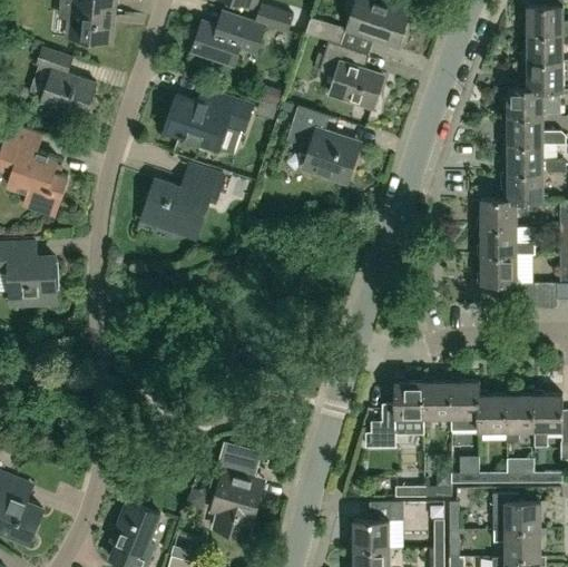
[(113,0),(70,0),(67,39),(108,45),(113,0)]
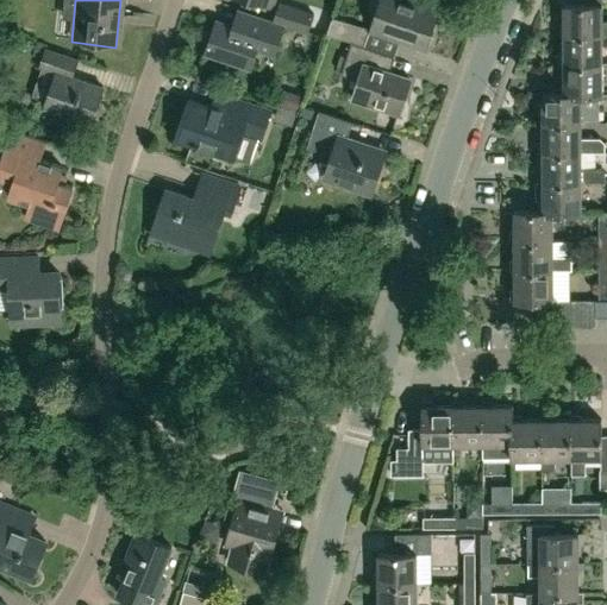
[(420,49),(433,11),(401,0),(385,0),(374,33),(420,49)]
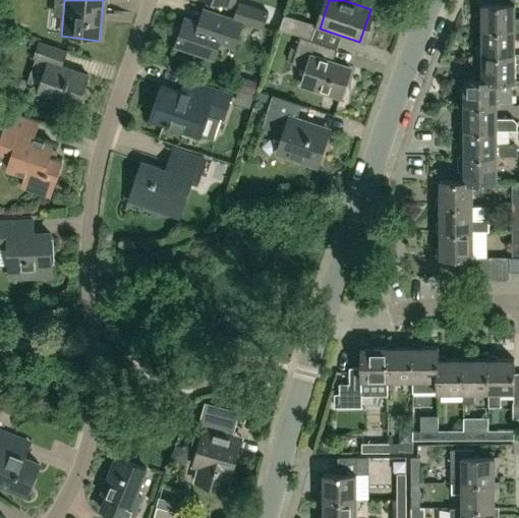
[(263,29),(268,14),(238,4),(233,18),(263,29)]
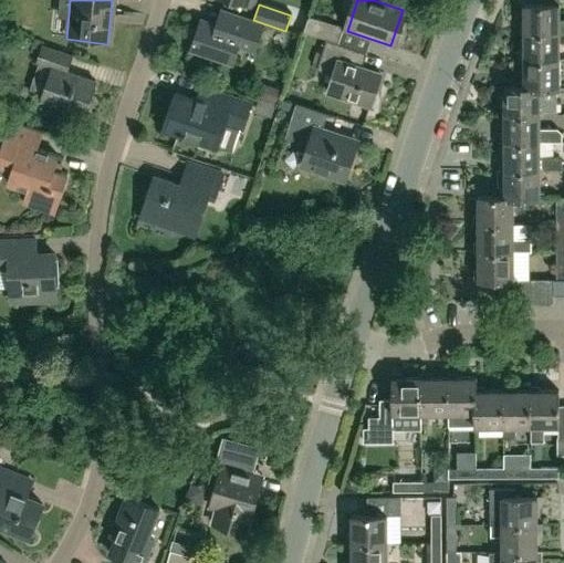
[(523,34),(559,34),(563,34),(563,22),(559,23),(559,7),(523,7),(523,34)]
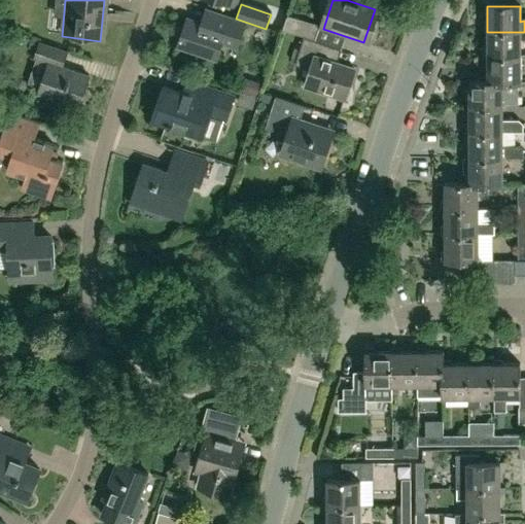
[(244,25),(213,14),(204,11),(200,25),(185,21),(176,48),(215,61),(219,46),(235,51),(244,25)]
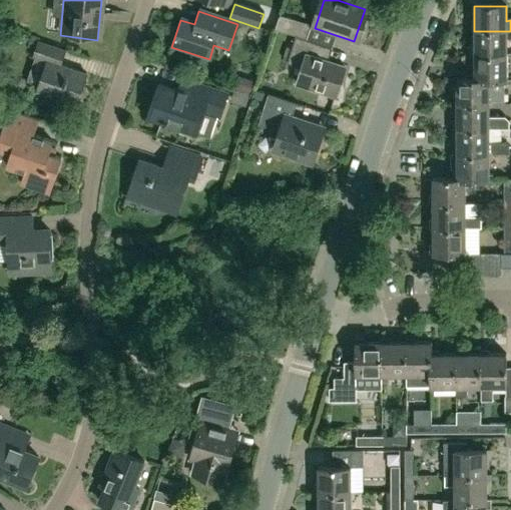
[(280,17),(275,31),(295,38),(305,41),(310,26),(280,17)]
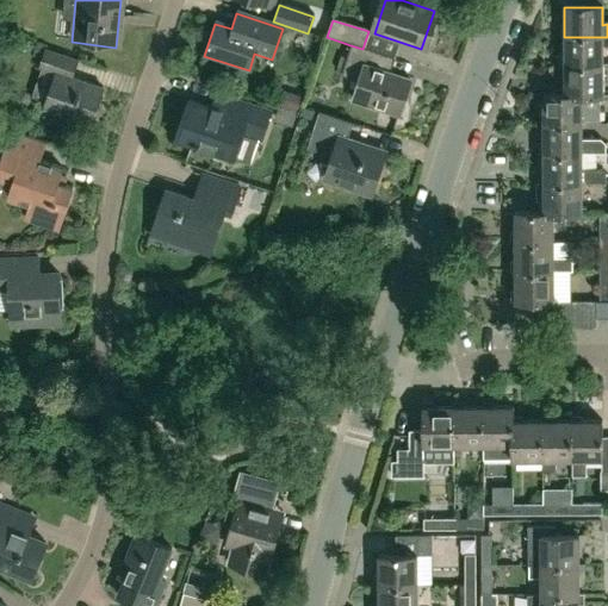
[(602,67),(602,37),(564,37),(564,67),(602,67)]
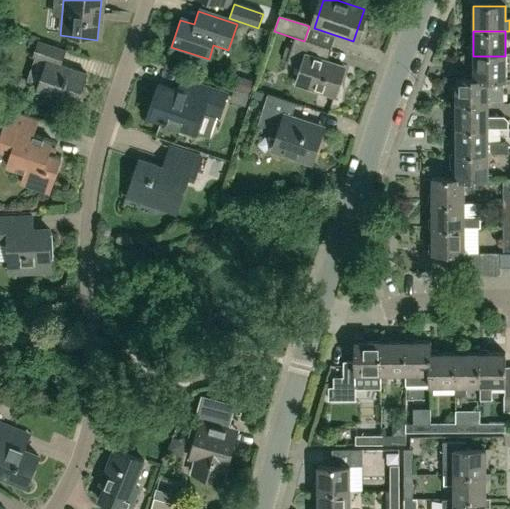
[(323,47),(304,41),(294,38),(290,51),(285,49),(282,60),(287,62),(286,64),(301,69),(296,85),(333,97),(343,68),(319,60),(323,47)]
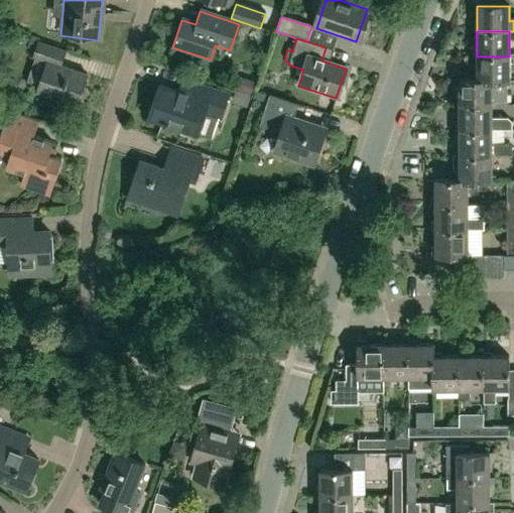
[(65,52),(38,44),(28,41),(26,49),(35,53),(33,58),(46,63),(36,94),(76,107),(86,77),(59,68),(65,52)]
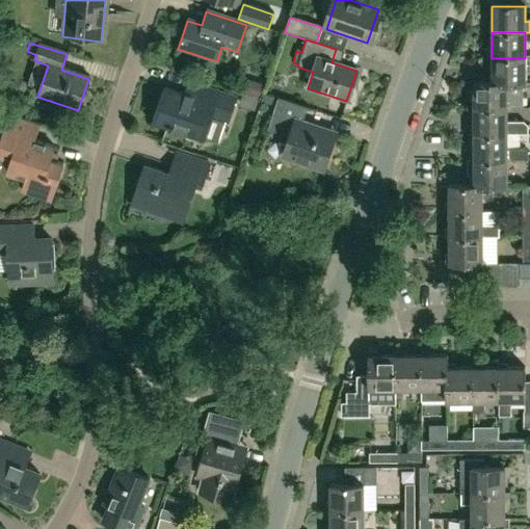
[(506,84),(521,84),(525,84),(525,58),(492,58),(492,83),(492,84),(506,83),(506,84)]
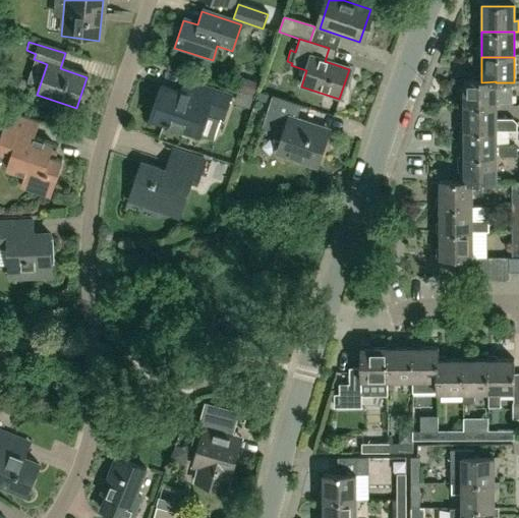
[(510,96),(510,82),(496,82),(496,81),(481,82),(481,81),(463,81),(463,108),(496,108),(496,107),(510,108),(510,96)]
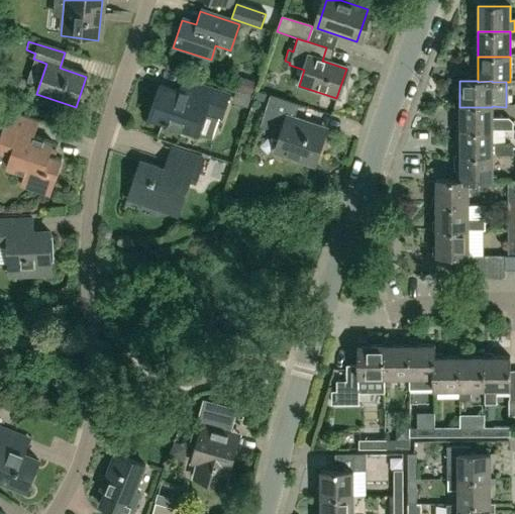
[(220,120),(228,96),(200,87),(195,99),(160,88),(148,120),(197,136),(204,114),(220,120)]
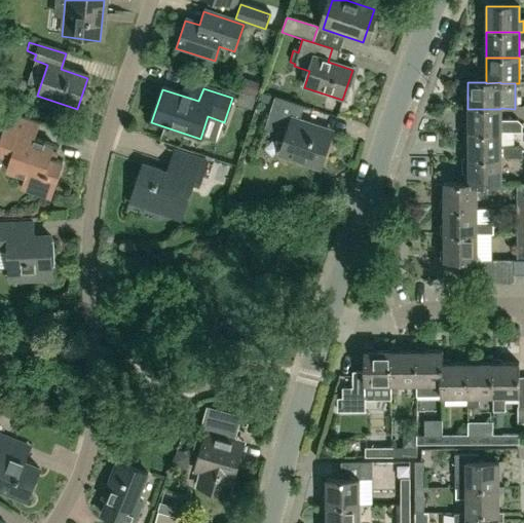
[(273,99),(259,95),(256,102),(271,106),(265,124),(288,132),(281,154),(320,166),(330,134),(298,123),(303,108),(273,99)]
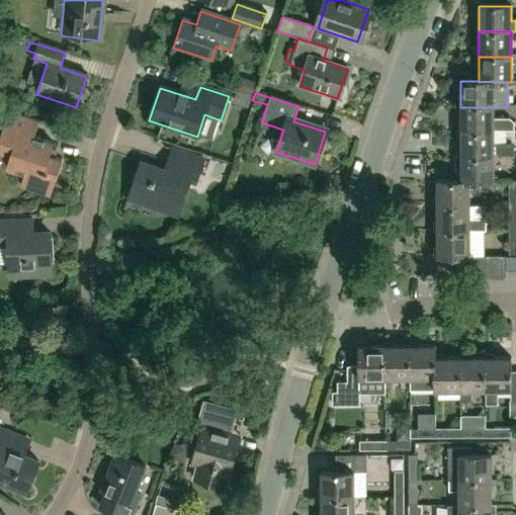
[(493,119),(493,107),(460,107),(460,132),(493,132),(513,132),(513,123),(509,119),(493,119)]
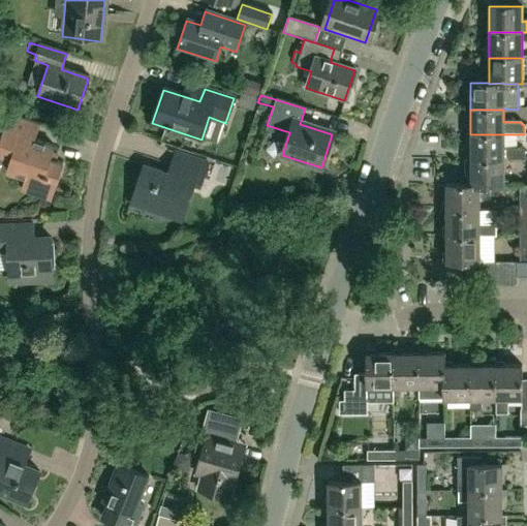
[(49,200),(62,164),(49,159),(53,148),(33,141),(38,125),(9,116),(0,142),(0,157),(9,161),(5,174),(24,180),(21,191),(49,200)]
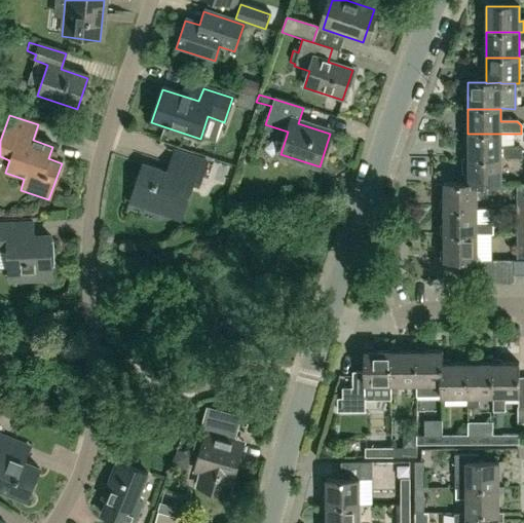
[(468,159),(500,159),(521,159),(521,151),(517,147),(500,147),(500,134),(468,134),(468,159)]
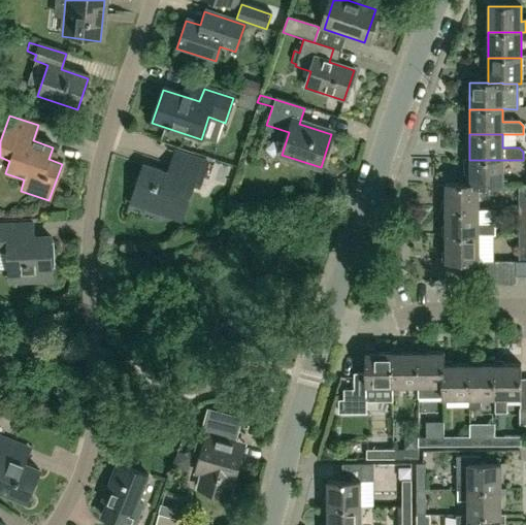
[(199,188),(206,165),(174,154),(167,174),(142,166),(130,204),(182,221),(193,186),(199,188)]
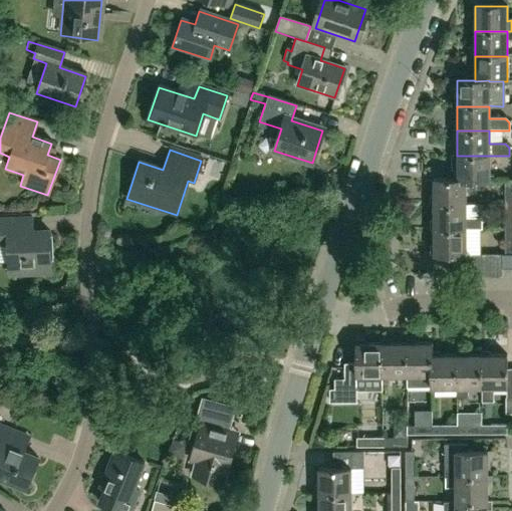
[(465,181),(465,182),(489,181),(489,156),(457,156),(457,180),(457,181),(465,181)]
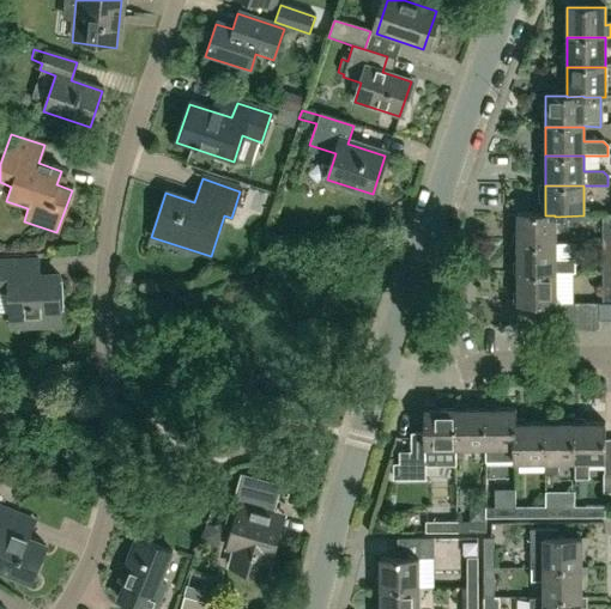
[(555,245),(555,217),(555,215),(545,215),(545,214),(516,214),(516,245),(555,245)]
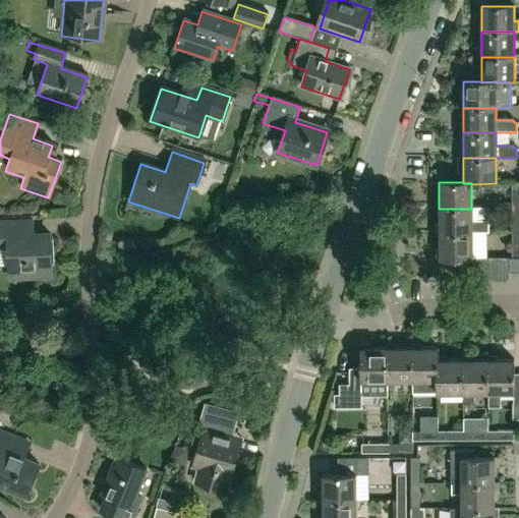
[(509,209),(518,208),(518,184),(499,184),(499,197),(509,197),(509,209)]
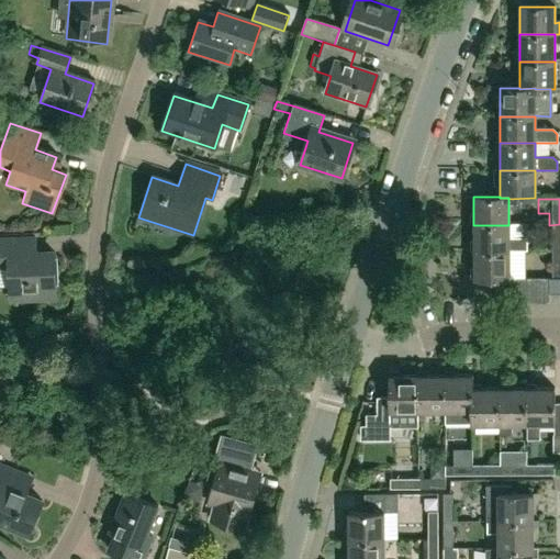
[(549,252),(559,252),(559,224),(549,225),(549,252)]
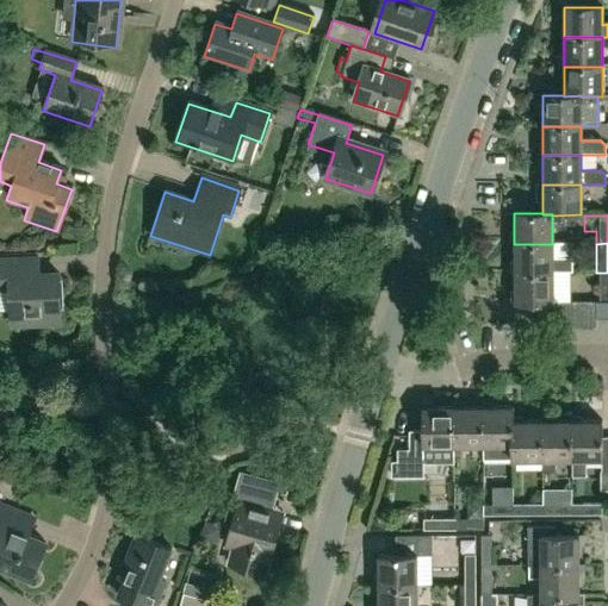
[(514,274),(552,274),(563,274),(563,260),(552,260),(552,244),(514,244),(514,274)]
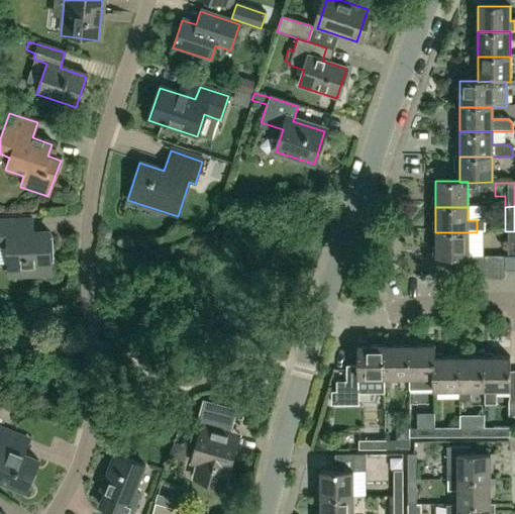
[(8,278),(49,277),(48,234),(31,235),(31,220),(0,221),(0,246),(7,246),(8,278)]
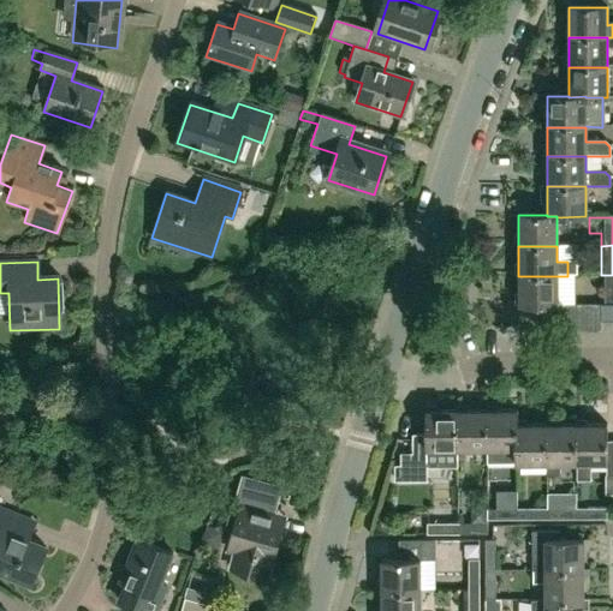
[(602,305),(612,305),(612,275),(601,275),(602,305)]
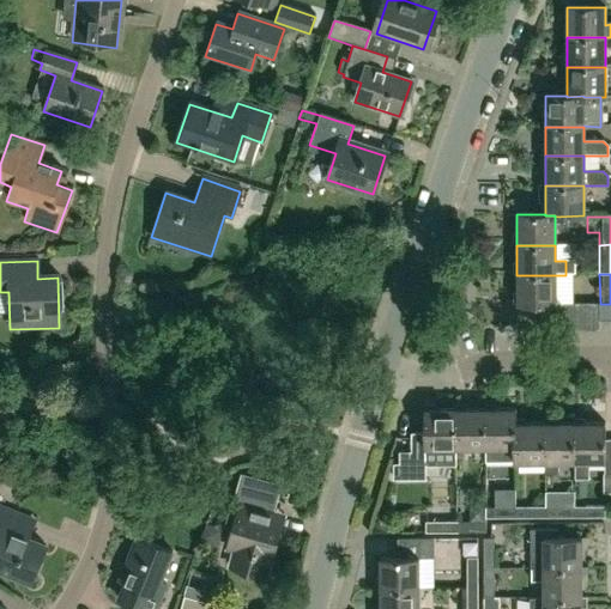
[(555,304),(555,275),(516,275),(516,304),(555,304)]
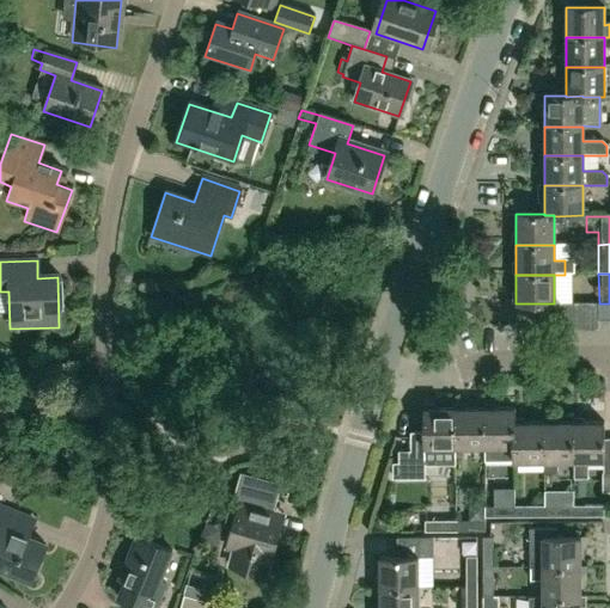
[(554,331),(569,331),(569,304),(554,304),(554,331)]
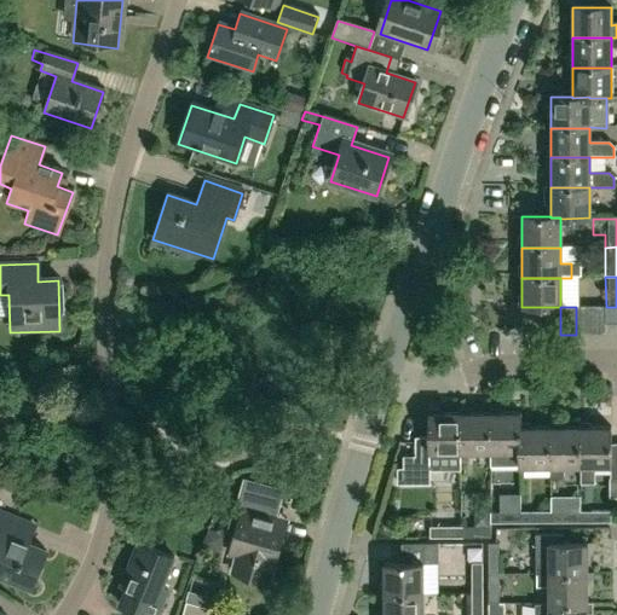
[(576,335),(590,335),(590,307),(576,307),(576,335)]
